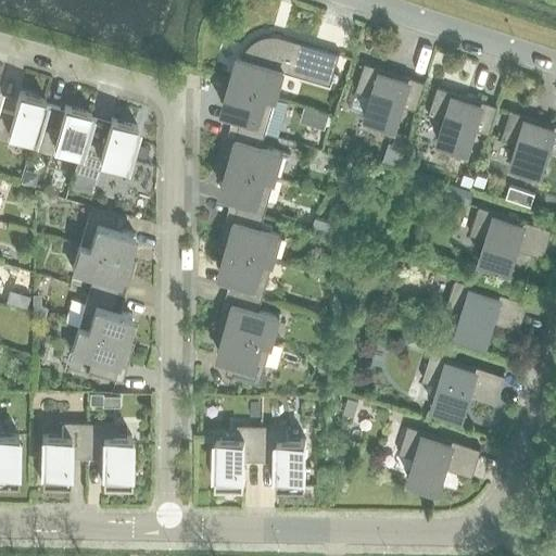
[(340,53),(282,37),(278,36),(274,35),(268,36),(265,36),(261,37),(258,38),(254,40),(251,42),(248,46),(247,48),(244,50),(242,54),(241,58),(237,57),(229,81),(277,96),(283,72),(330,85),(340,53)]
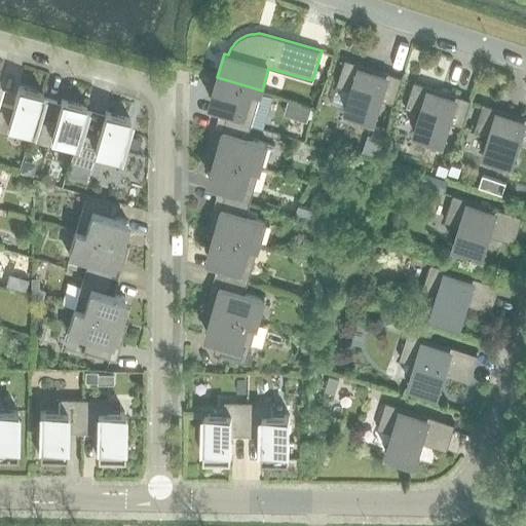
[(343,109),(378,120),(378,119),(375,117),(380,100),(393,104),(402,78),(345,60),(336,85),(351,90),(345,108),(344,108),(343,109)]
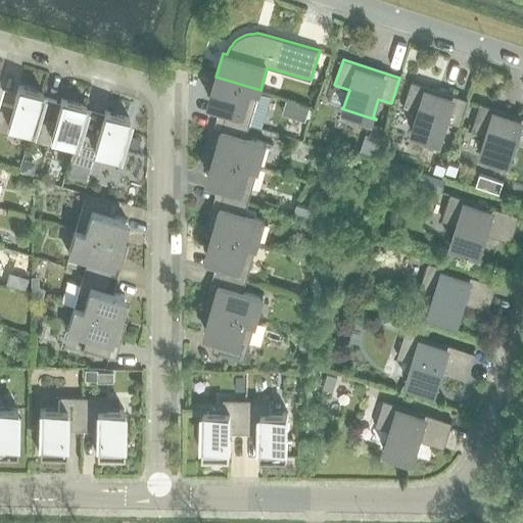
[(260,90),(216,77),(209,100),(228,105),(224,117),(249,126),(260,90)]
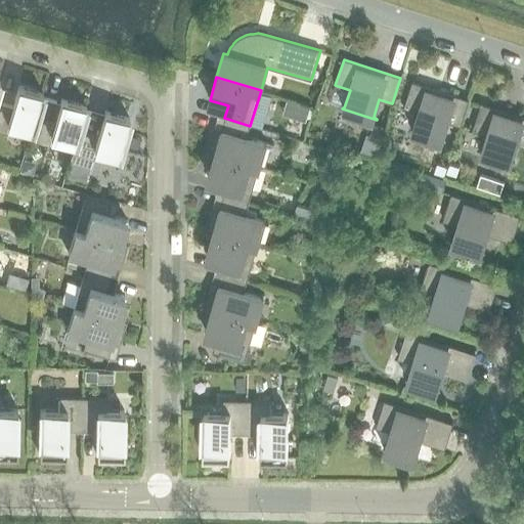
[(411,129),(410,131),(445,142),(445,140),(442,139),(447,122),(461,126),(469,99),(412,81),(403,107),(419,113),(413,130),(411,129)]
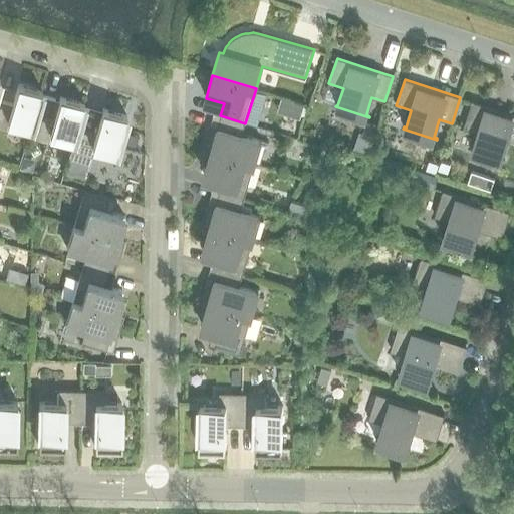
[(9,121),(29,127),(31,129),(36,111),(42,91),(18,84),(12,104),(0,100),(0,129),(6,131),(9,121)]
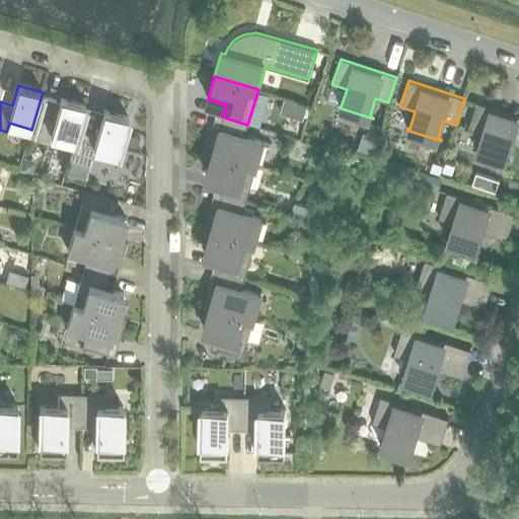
[(52,135),(73,142),(74,142),(79,126),(85,105),(61,98),(55,118),(36,113),(31,130),(29,129),(27,138),(49,144),(52,135)]
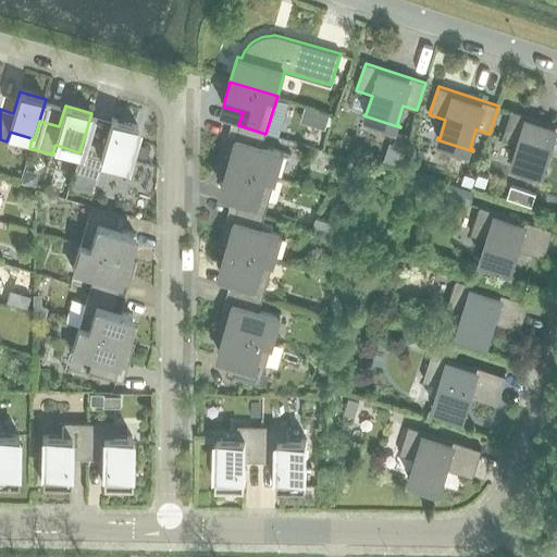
[(548,153),(556,156),(556,124),(511,110),(502,138),(518,144),(512,162),(510,161),(509,162),(546,174),(546,173),(543,172),(548,153)]
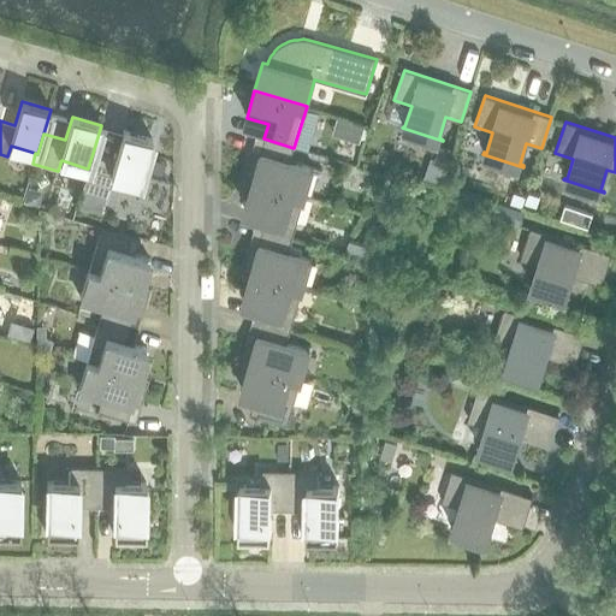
[(350,132),(361,136),(363,125),(354,123),(350,132)]
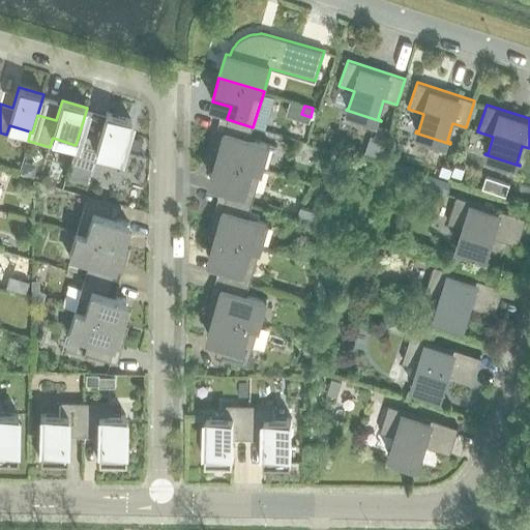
[(71,154),(93,160),(96,151),(119,158),(124,141),(127,130),(130,120),(106,113),(99,134),(81,128),(76,145),(75,145),(71,154)]
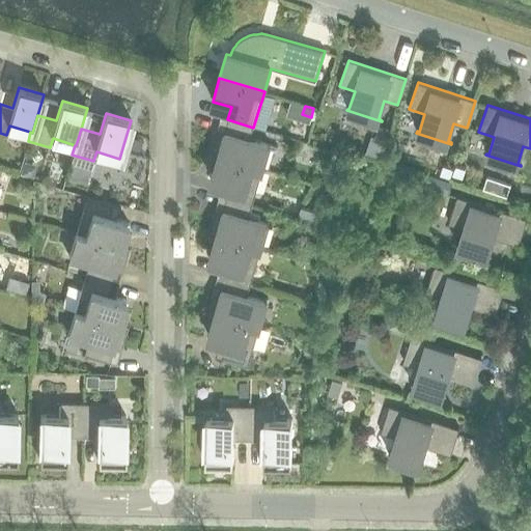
[(253,128),(227,119),(224,132),(217,130),(210,155),(218,158),(218,156),(262,169),(270,145),(250,139),(253,128)]
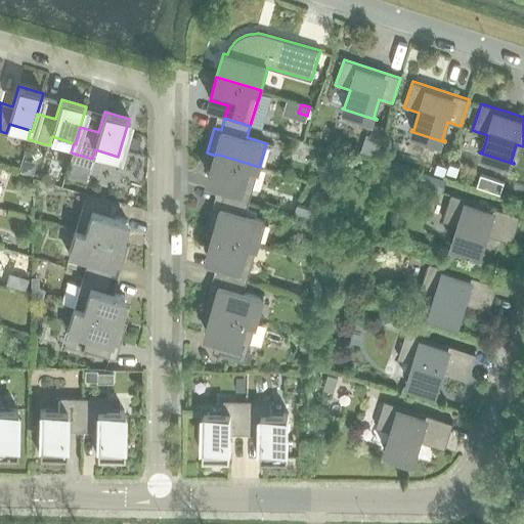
[(369,135),(380,138),(384,126),(374,123),(369,135)]
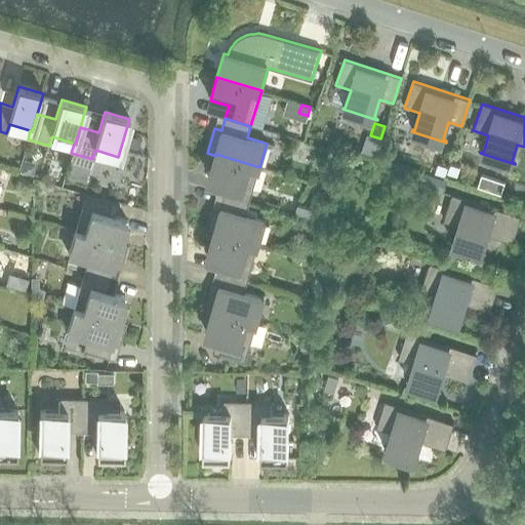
[(126,129),(123,139),(137,144),(140,133),(126,129)]
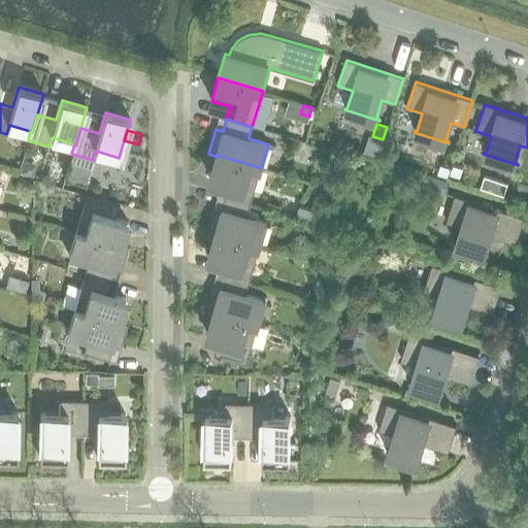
[(217,155),(217,157),(209,179),(228,185),(225,197),(251,204),(261,168),(217,155)]
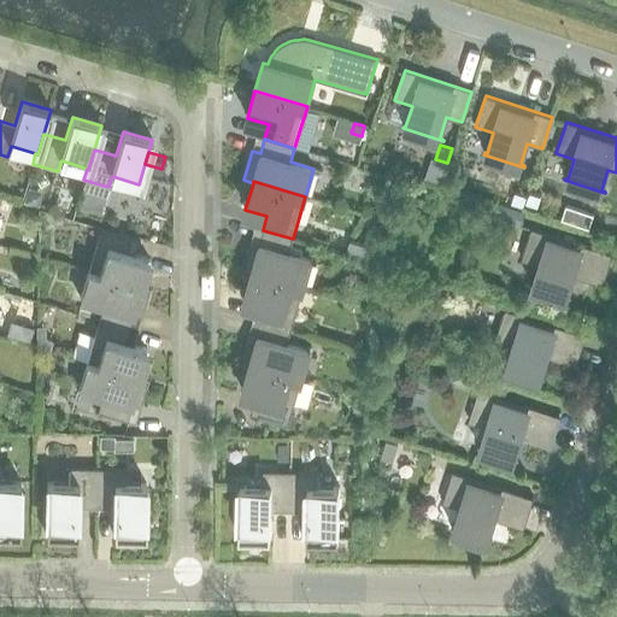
[(37,205),(40,198),(35,191),(28,188),(24,200),(37,205)]
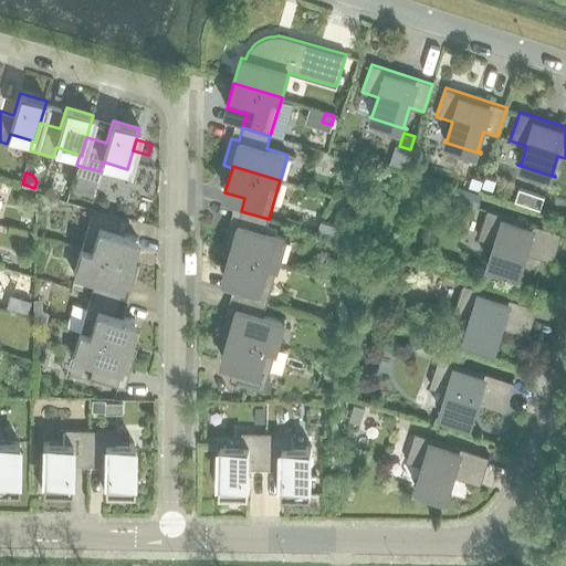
[(472,176),(468,187),(480,191),(483,180),(472,176)]
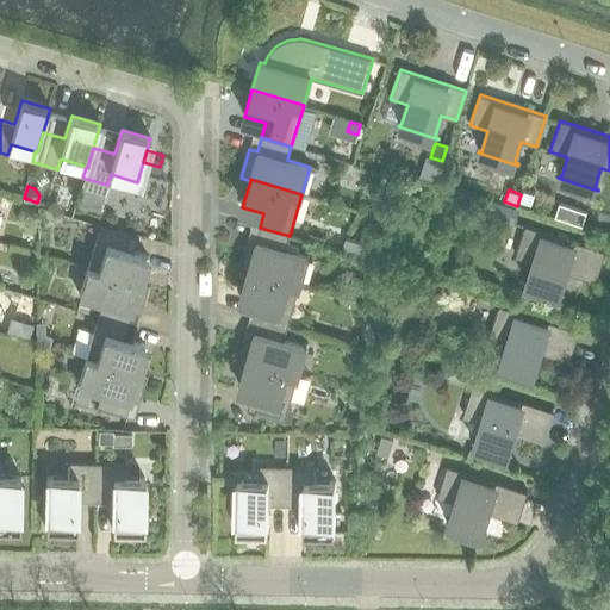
[(523,190),(518,203),(530,206),(535,194),(523,190)]
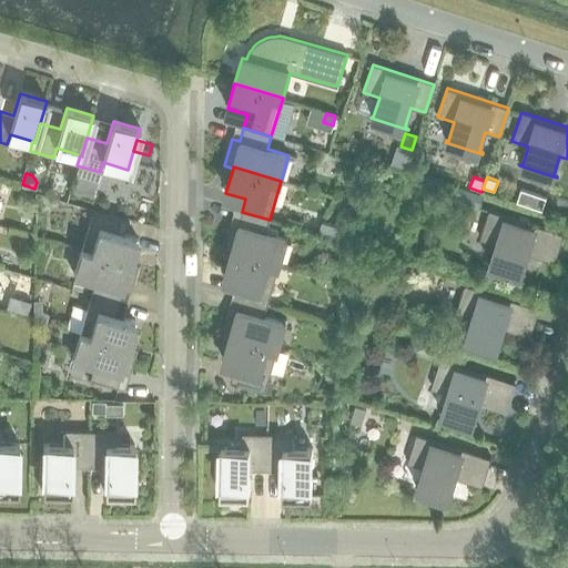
[(457,186),(454,198),(479,206),(484,195),(457,186)]
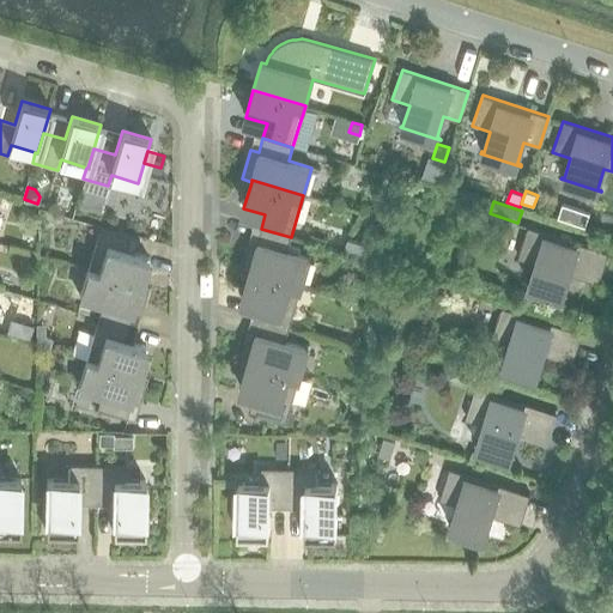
[(563,204),(559,217),(586,226),(590,213),(563,204)]
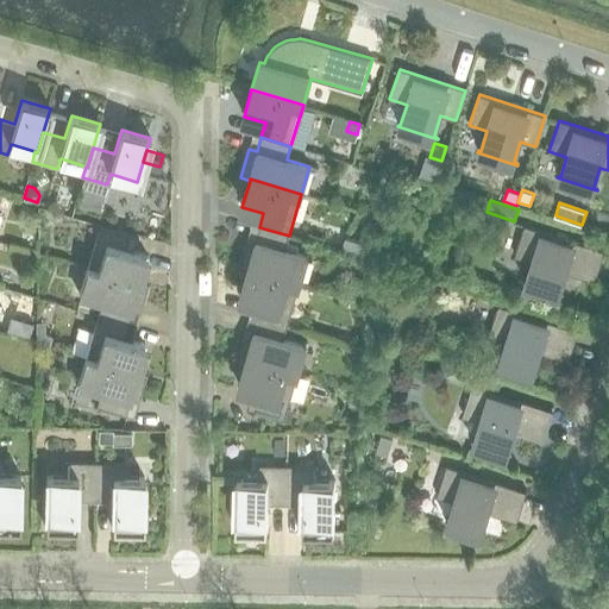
[(125,249),(130,233),(100,225),(87,268),(138,283),(139,281),(146,255),(125,249)]
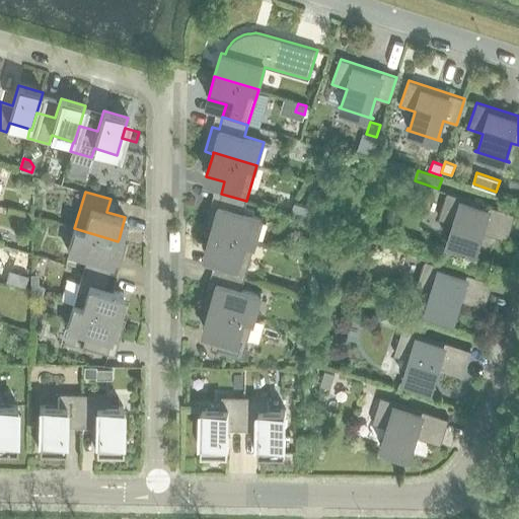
[(507,240),(516,214),(447,192),(439,218),(453,223),(448,240),(446,239),(446,241),(479,252),(480,250),(476,249),(483,232),(507,240)]
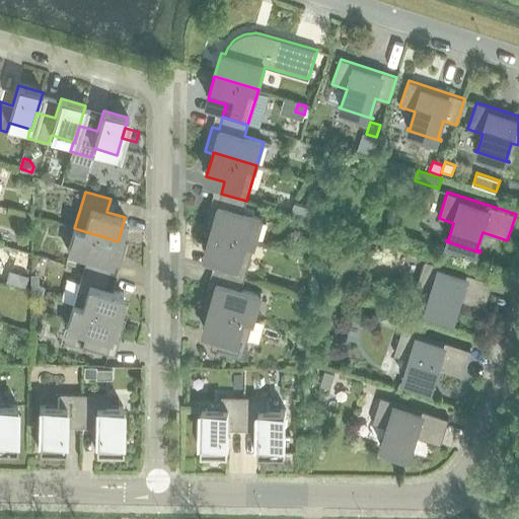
[(246,201),(221,194),(217,205),(211,203),(204,228),(211,230),(212,229),(255,242),(263,219),(252,216),(254,210),(244,207),(246,201)]
